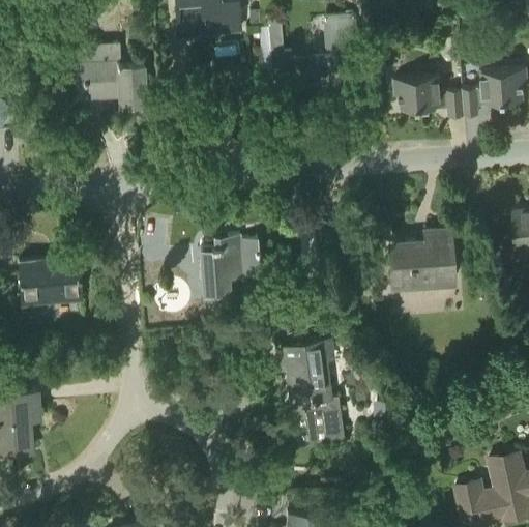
[(175,0),(179,37),(240,31),(237,0),(175,0)]
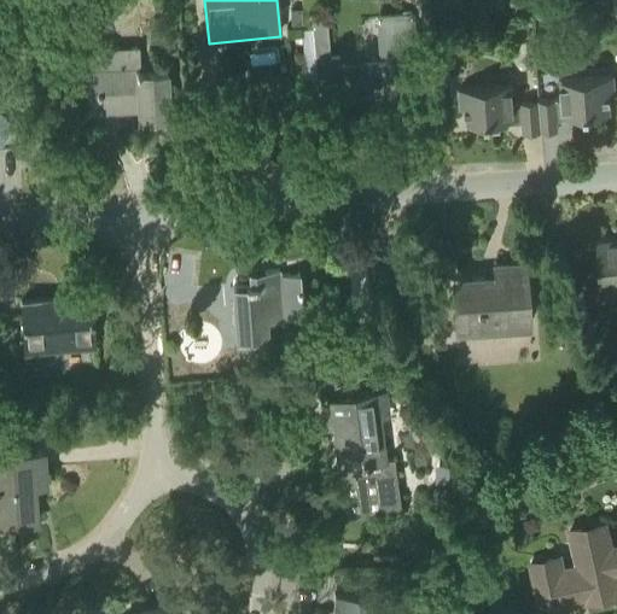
[(303,11),(292,11),(292,28),(303,27),(303,11)]
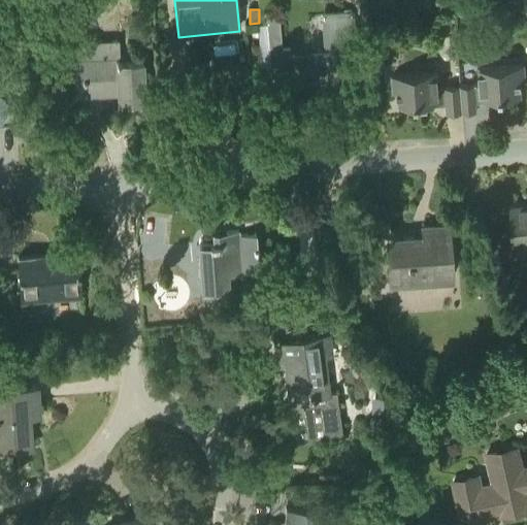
[(357,86),(351,13),(303,18),(305,34),(323,32),(325,55),(291,58),(291,52),(283,53),(280,20),(267,21),(271,69),(291,68),(293,91),(357,86)]
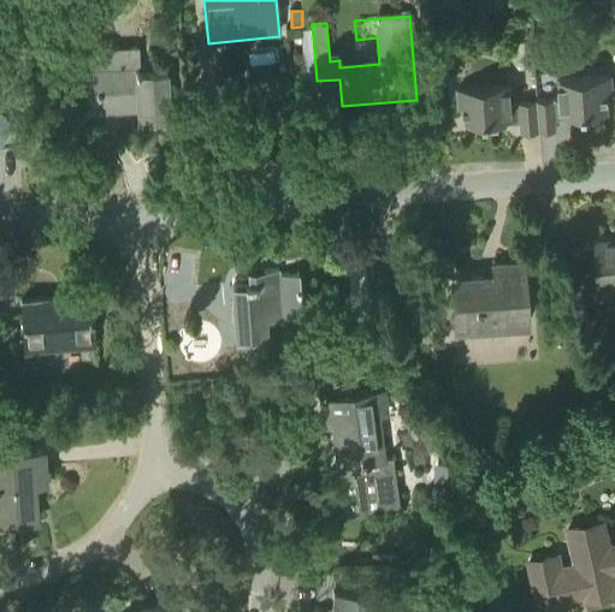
[(116,51),(113,47),(90,48),(88,51),(90,107),(92,125),(101,130),(128,130),(128,123),(140,122),(169,120),(166,76),(140,77),(140,71),(139,49),(116,51)]
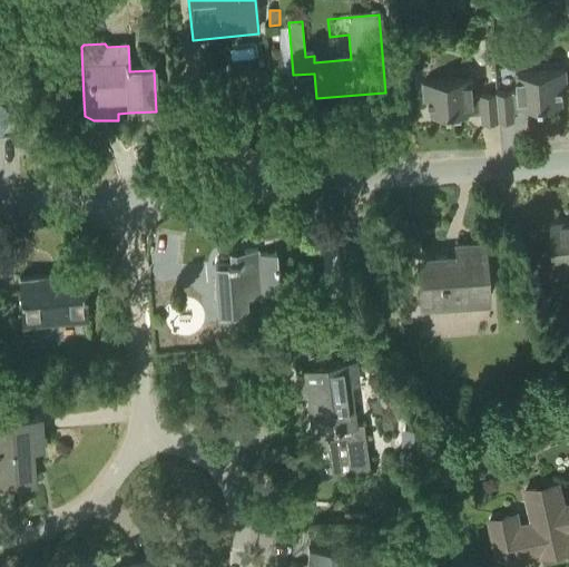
[(499,96),(500,124),(516,124),(514,110),(563,107),(562,93),(568,93),(567,74),(519,77),(520,94),(499,96)]
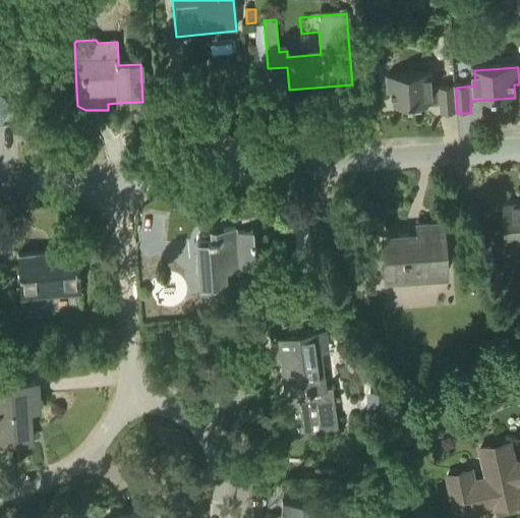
[(457,113),(456,88),(432,89),(431,73),(388,76),(389,94),(394,94),(395,107),(441,103),(442,115),(457,113)]
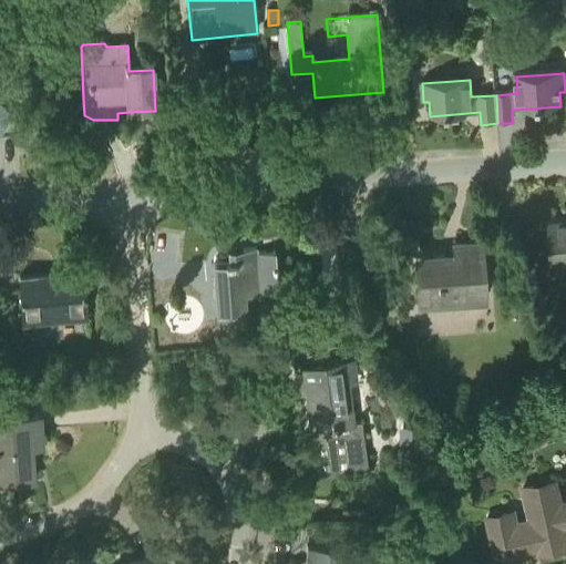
[(0,99),(0,139),(19,139),(18,99),(0,99)]
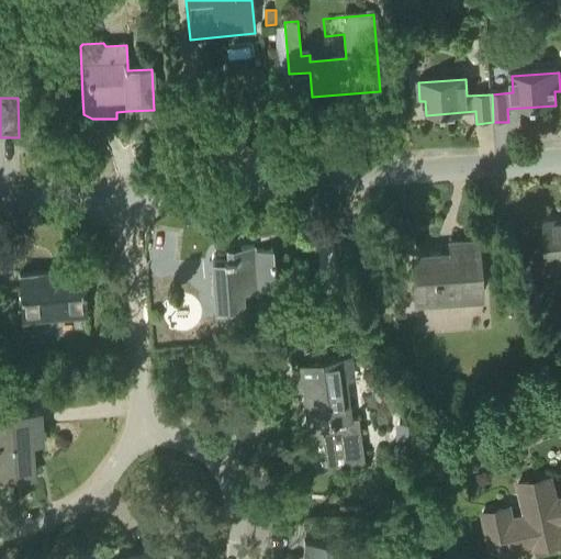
[(560,222),(546,224),(549,272),(560,271),(560,222)]
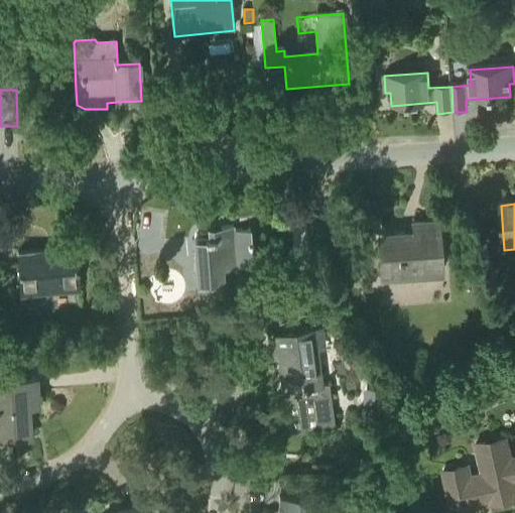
[(382,279),(441,275),(437,223),(413,225),(413,233),(379,235),(382,279)]
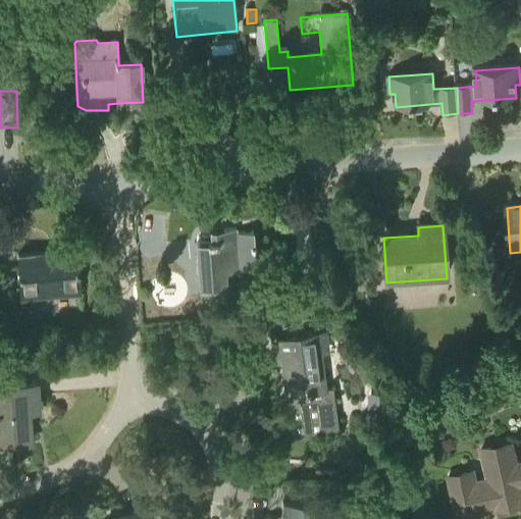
[(238,234),(237,230),(211,232),(211,242),(198,244),(197,244),(200,292),(200,291),(228,289),(227,272),(257,271),(254,234),(238,234)]
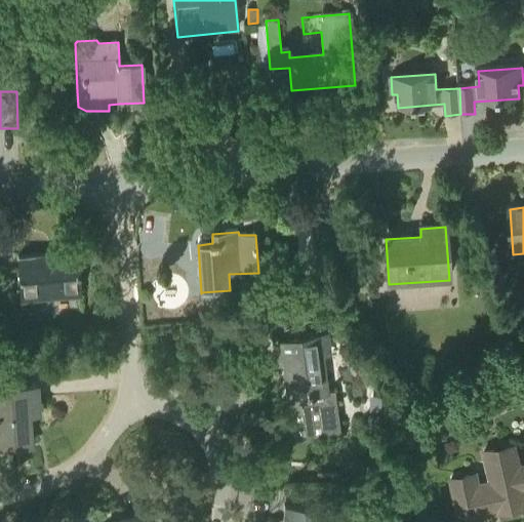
[(22,299),(81,296),(79,254),(19,257),(22,299)]
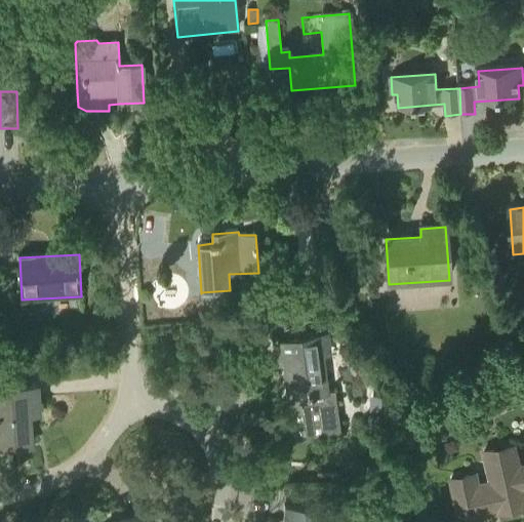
[(316,278),(315,265),(300,266),(301,279),(316,278)]
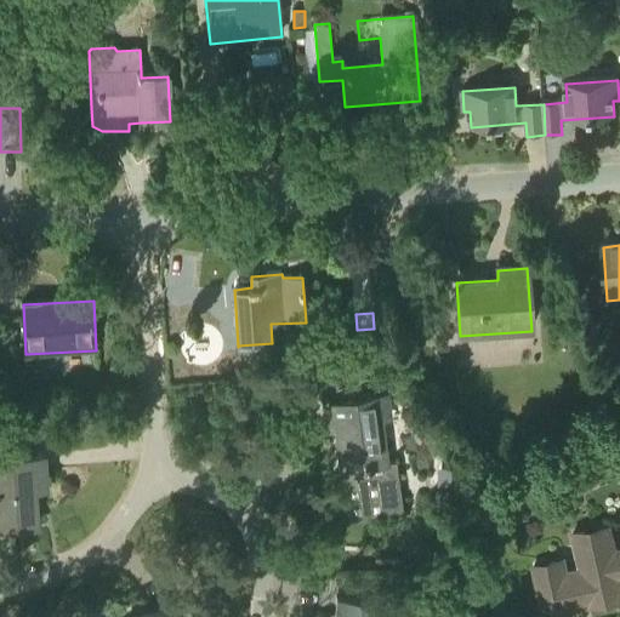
[(337,475),(343,524),(404,516),(397,463),(390,464),(385,423),(392,423),(388,396),(358,400),(356,381),(330,383),(333,403),(324,404),(328,432),(339,430),(343,474),(337,475)]
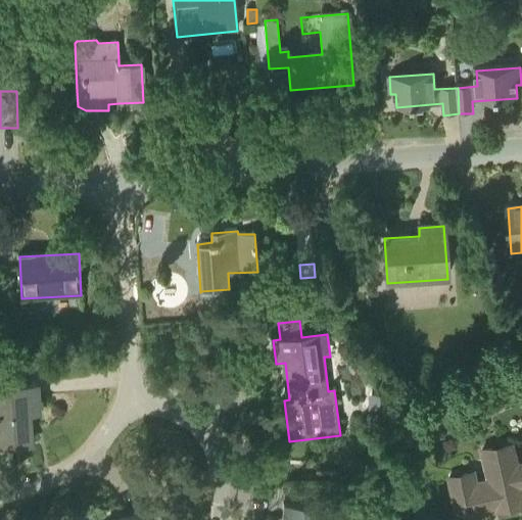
[(0,446),(31,444),(28,405),(38,404),(37,386),(0,388),(0,446)]
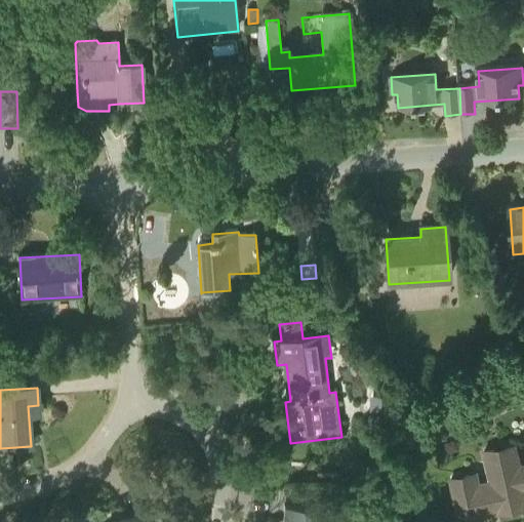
[(523,468),(521,469),(517,447),(486,454),(493,486),(479,488),(477,477),(452,482),(461,521),(466,521),(523,508),(523,468)]
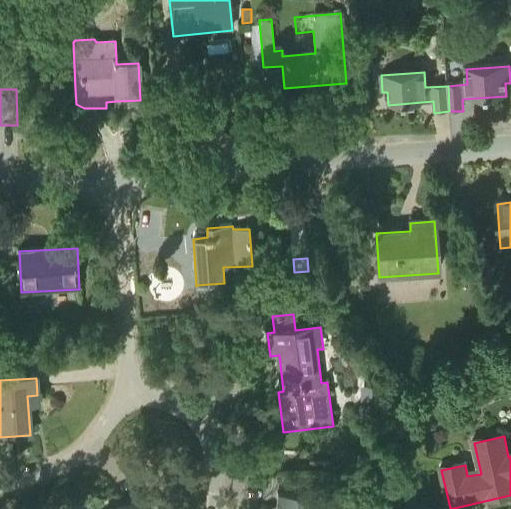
[(356,451),(347,450),(346,459),(355,460),(356,451)]
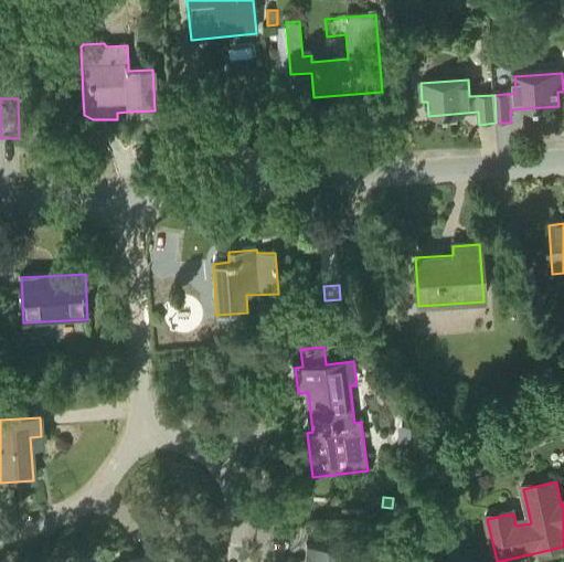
[(361,561),(362,548),(307,544),(306,561),(361,561)]
